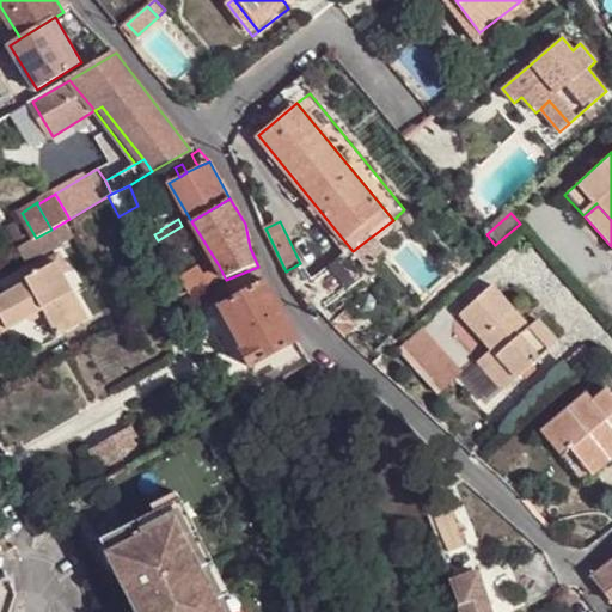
[(51,230),(36,238),(42,248),(56,239),(51,230)]
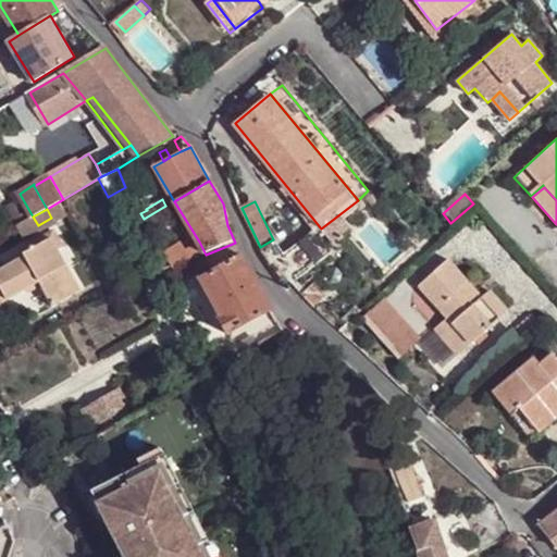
[(313,232),(285,252),(301,274),(305,271),(307,273),(331,254),(313,232)]
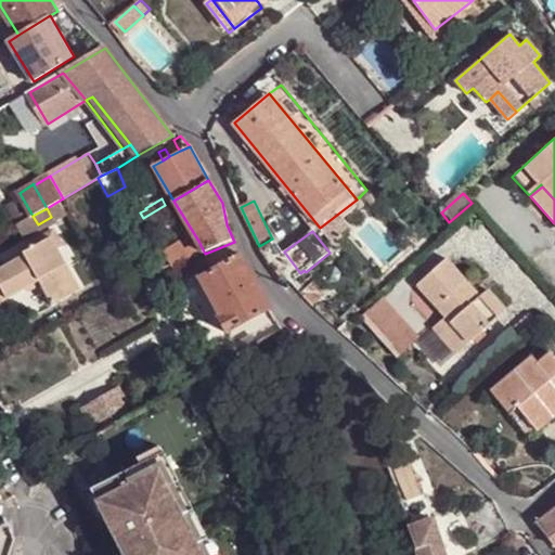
[(259,246),(269,263),(283,253),(272,239),(259,246)]
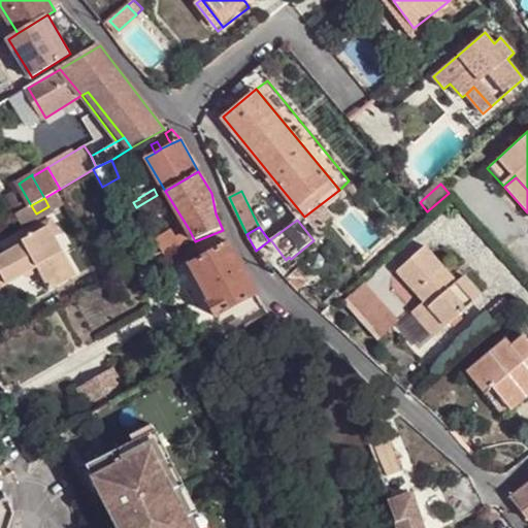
[(48,228),(21,243),(21,244),(35,268),(63,254),(48,228)]
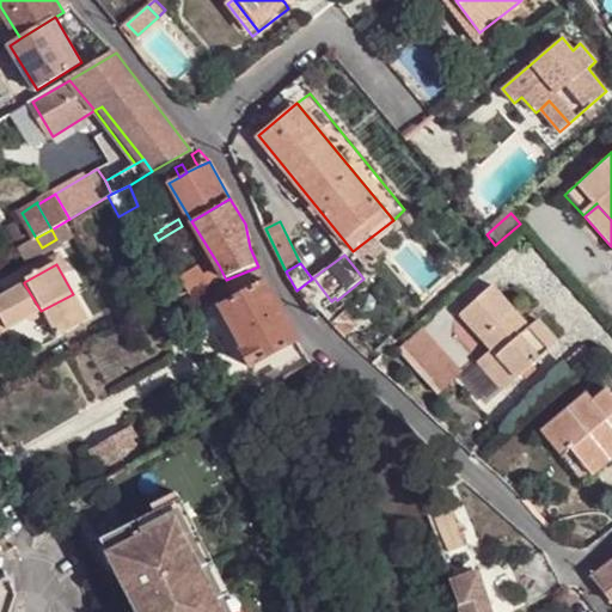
[(191,298),(226,280),(219,265),(206,274),(200,265),(181,277),(191,295),(191,298)]
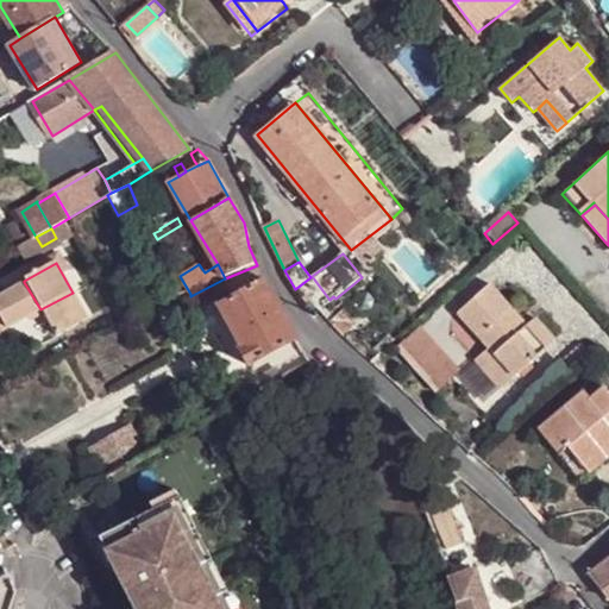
[(225,278),(237,297),(265,280),(257,265),(225,278)]
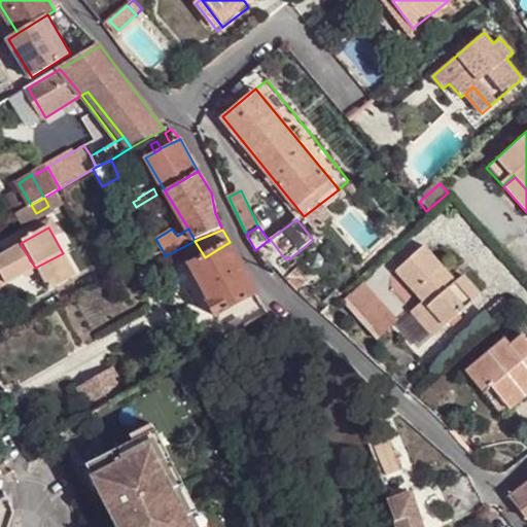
[(255,250),(271,272),(285,259),(270,239),(269,240),(255,250)]
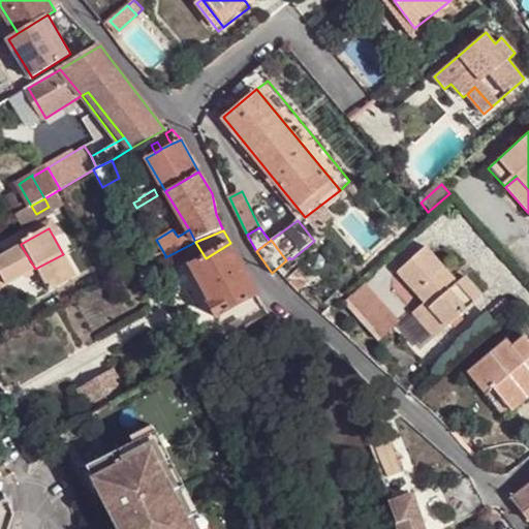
[(211,304),(219,319),(260,293),(230,243),(206,258),(192,266),(201,284),(210,299),(212,303),(211,304)]
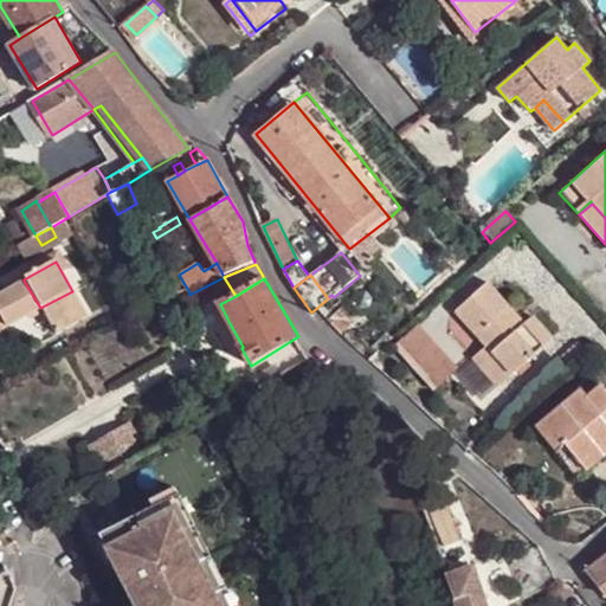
[(40,308),(24,281),(0,295),(0,317),(7,330),(42,311),(40,308)]
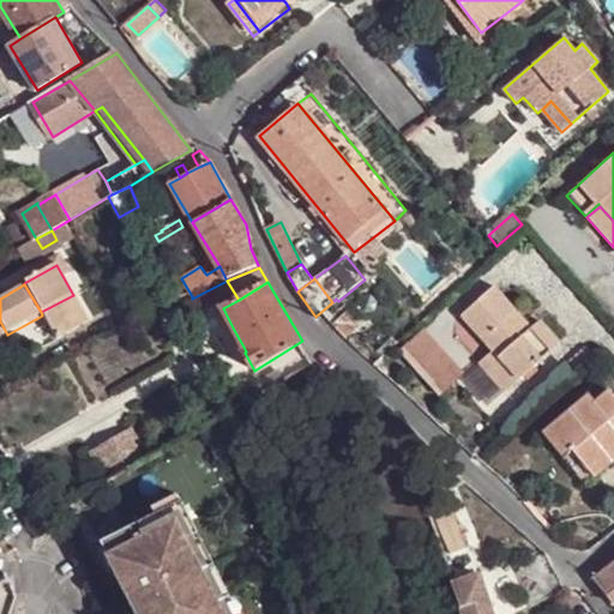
[(471,367),(499,397),(547,355),(527,332),(518,339),(501,319),(510,312),(498,298),(489,289),(458,318),(465,325),(489,351),(471,367)]
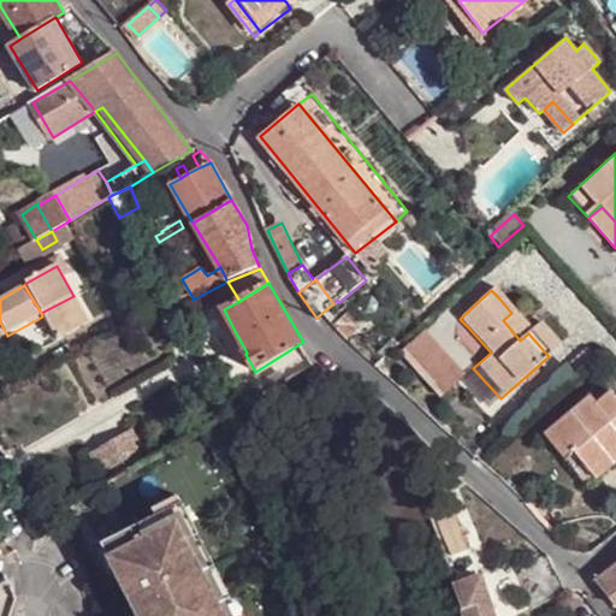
[(73,296),(41,313),(42,317),(57,341),(88,324),(73,296)]
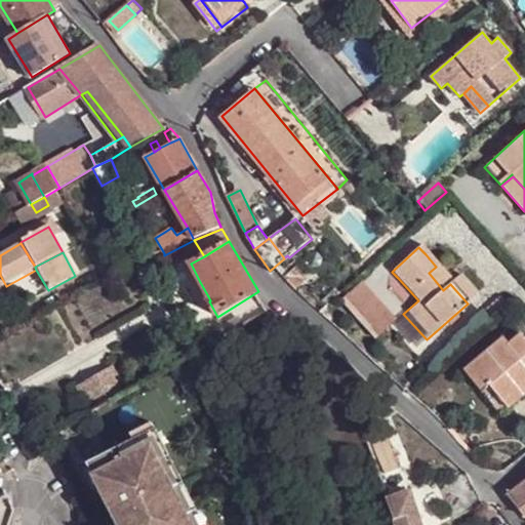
[(443,290),(450,284),(454,280),(440,263),(436,267),(429,273),(443,290)]
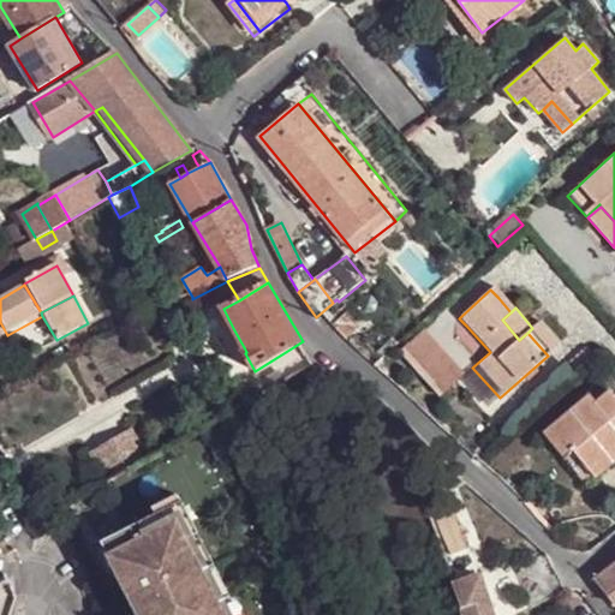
[(224,309),(195,326),(207,347),(234,330),(224,309)]
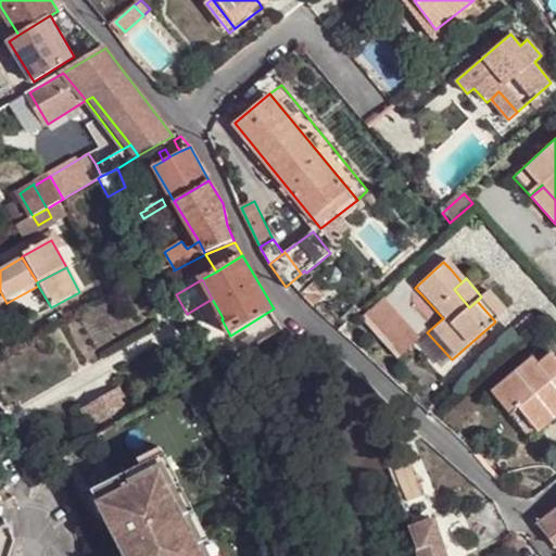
[(382,297),(359,318),(396,358),(420,337),(382,297)]
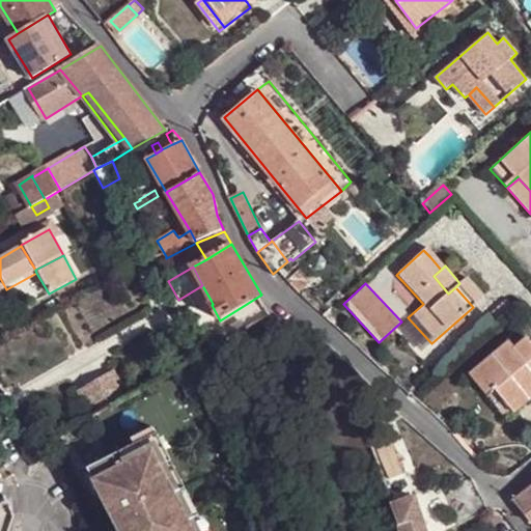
[(459,283),(455,287),(473,307),(477,303),(459,283)]
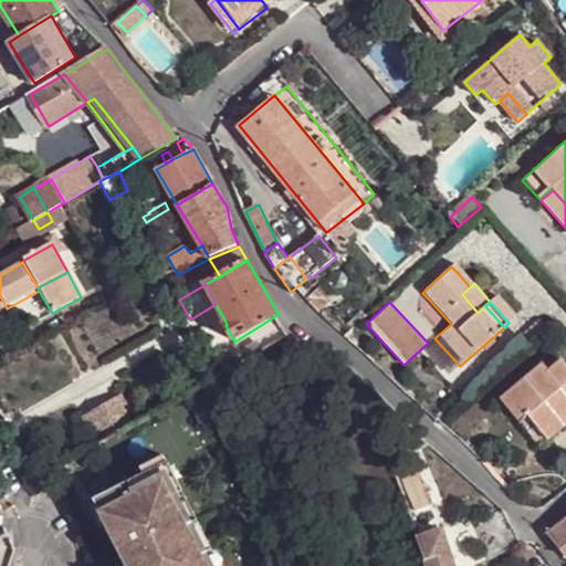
[(224,320),(199,336),(209,356),(234,342),(226,325),(227,324),(224,320)]
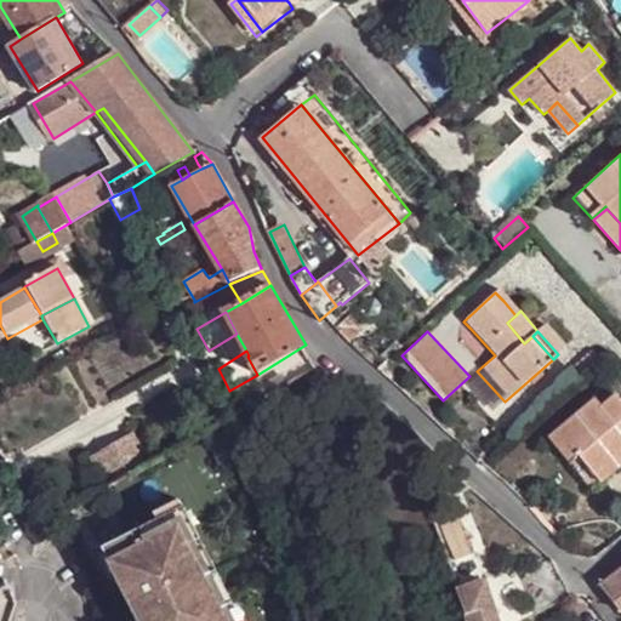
[(582,375),(597,363),(588,353),(574,365),(582,375)]
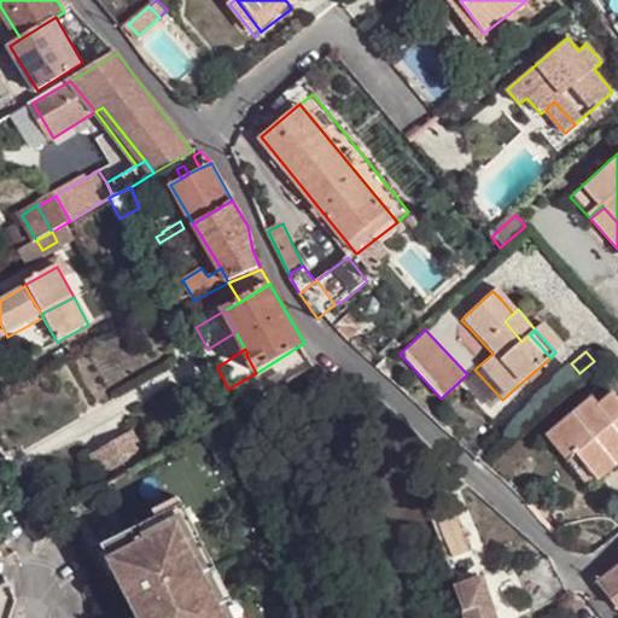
[(320,369),(308,377),(319,394),(331,386),(320,369)]
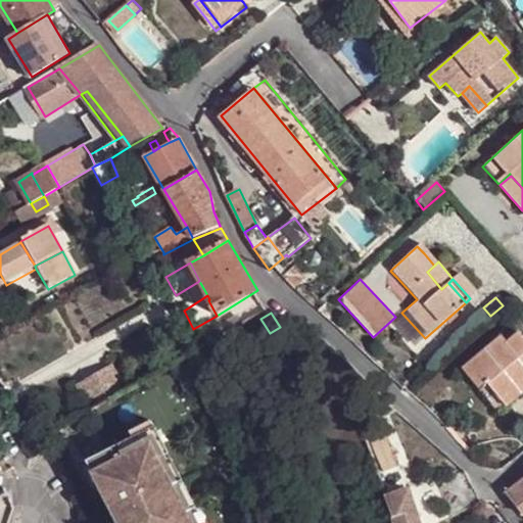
[(462,370),(479,387),(486,380),(509,403),(522,389),(516,383),(522,376),(522,336),(518,331),(508,341),(501,333),(462,370)]
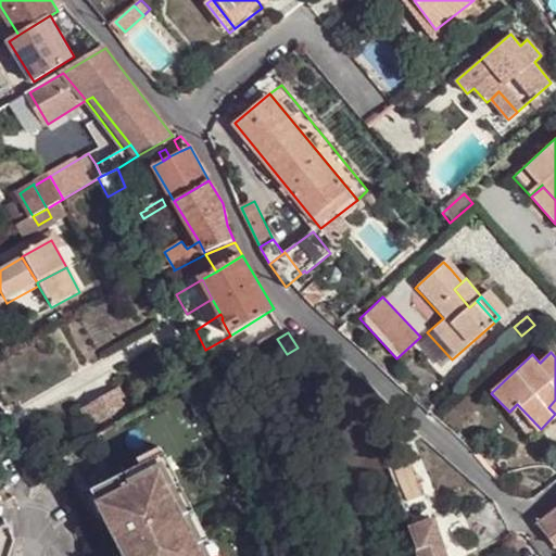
[(532,437),(541,429),(517,404),(509,412),(532,437)]
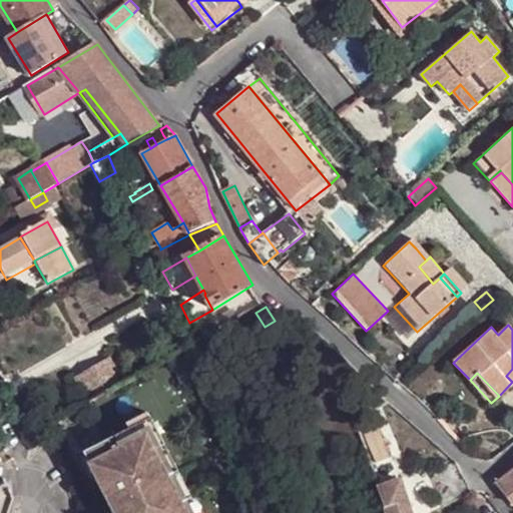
[(126,428),(129,433),(141,425),(169,477),(178,472),(148,416),(126,428)]
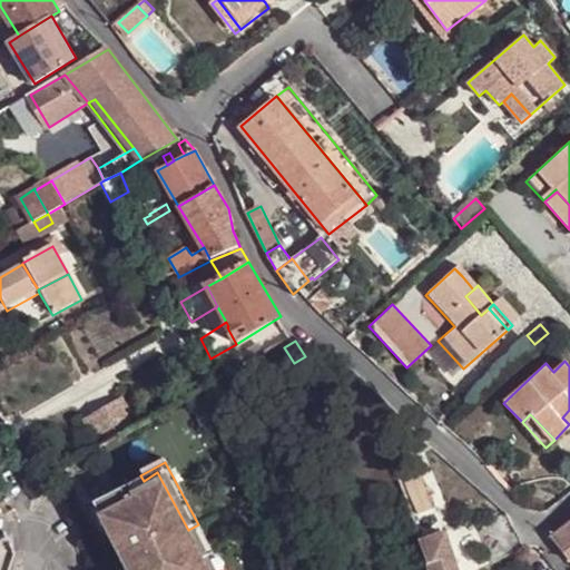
[(208,569),(204,559),(188,530),(157,472),(144,481),(95,507),(127,569),(208,569)]
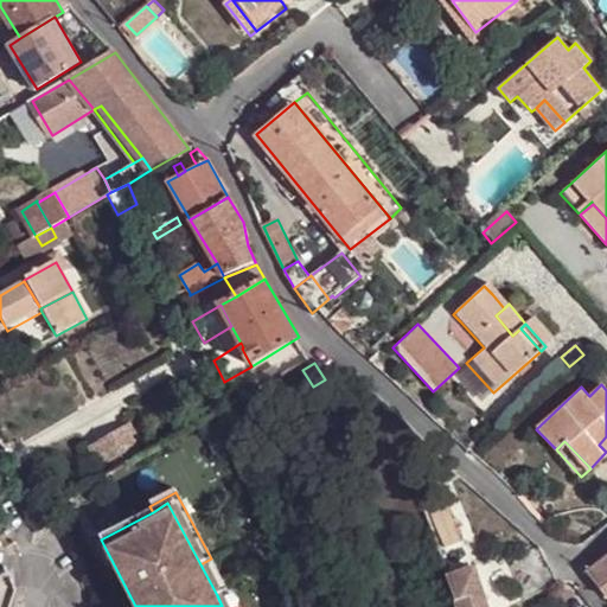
[(510,563),(528,599),(560,582),(555,573),(541,547),(510,563)]
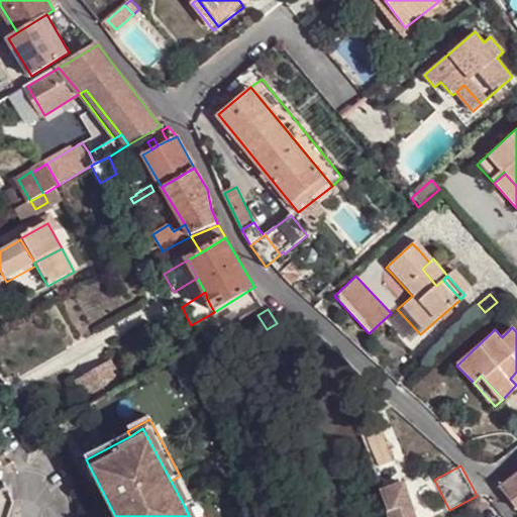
[(171,481),(185,507),(194,502),(180,476),(171,481)]
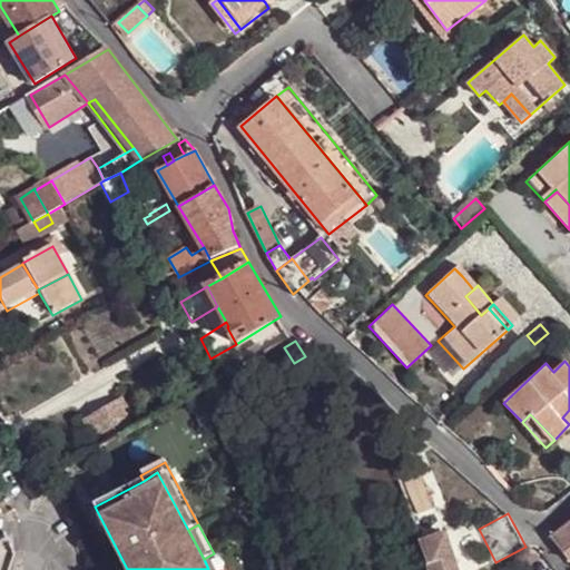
[(568,539),(559,547),(569,560),(569,524),(561,531),(568,539)]
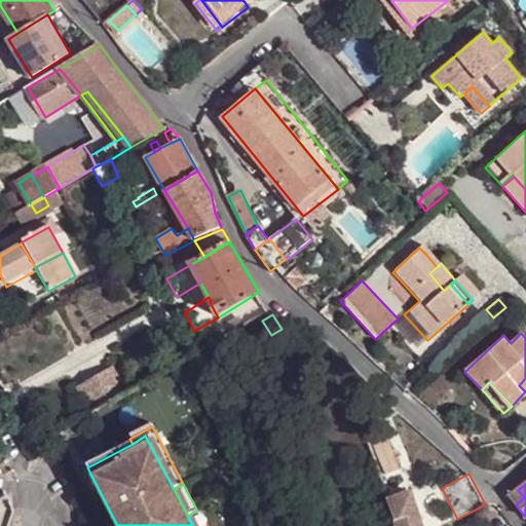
[(420,525),(410,493),(387,500),(372,505),(378,525),(420,525)]
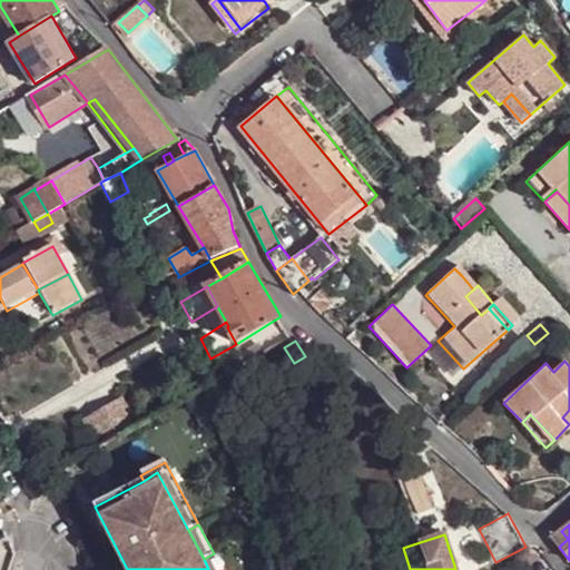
[(208,569),(222,569),(214,553),(204,559),(208,569)]
